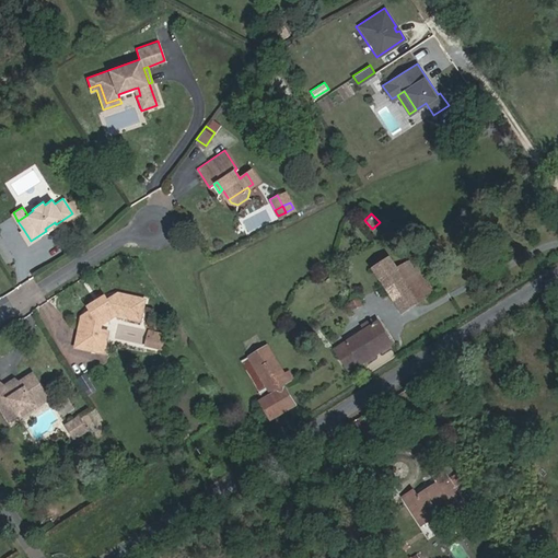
[(56,224),(55,222),(45,229),(46,231),(47,232),(57,225),(56,224)]
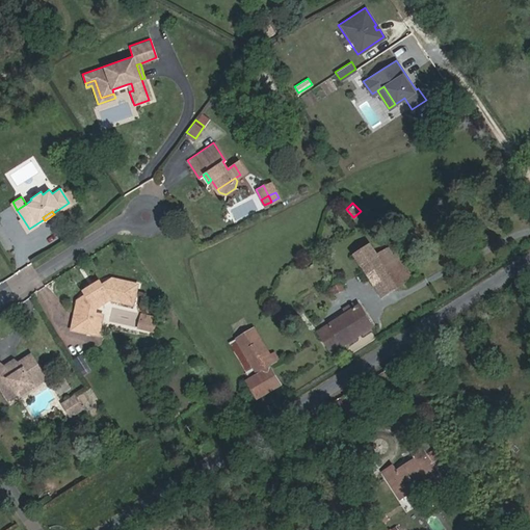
[(29,229),(22,217),(19,219),(26,231),(29,229)]
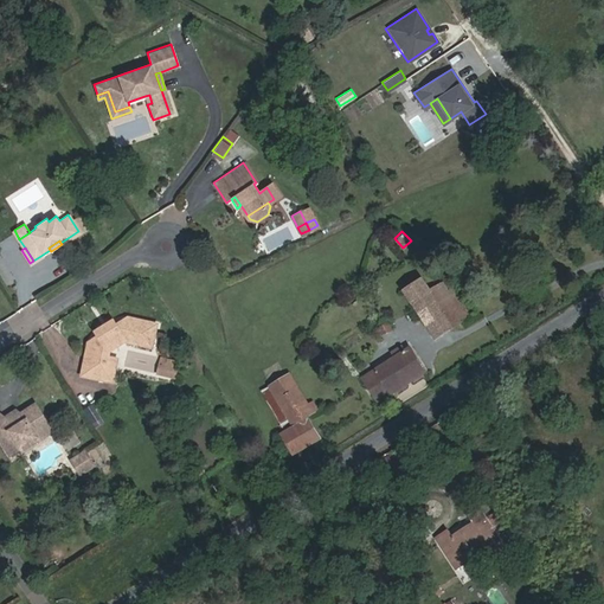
[(467,315),(445,280),(428,289),(421,278),(403,289),(425,325),(442,314),(450,326),(467,315)]
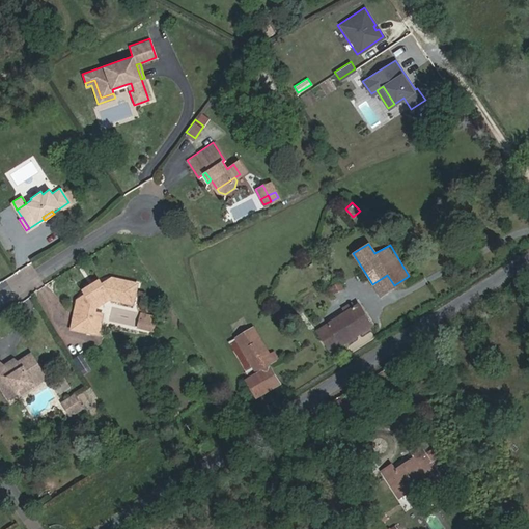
[(380,295),(394,285),(387,275),(372,284),(380,295)]
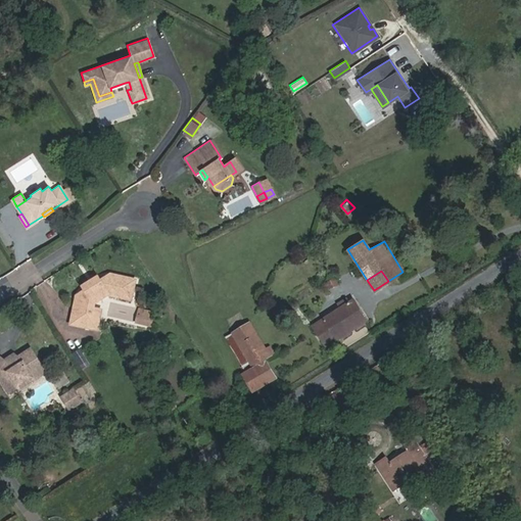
[(87,326),(91,306),(92,301),(106,293),(130,298),(134,278),(108,273),(100,278),(98,275),(81,285),(83,288),(76,293),(69,323),(87,326)]
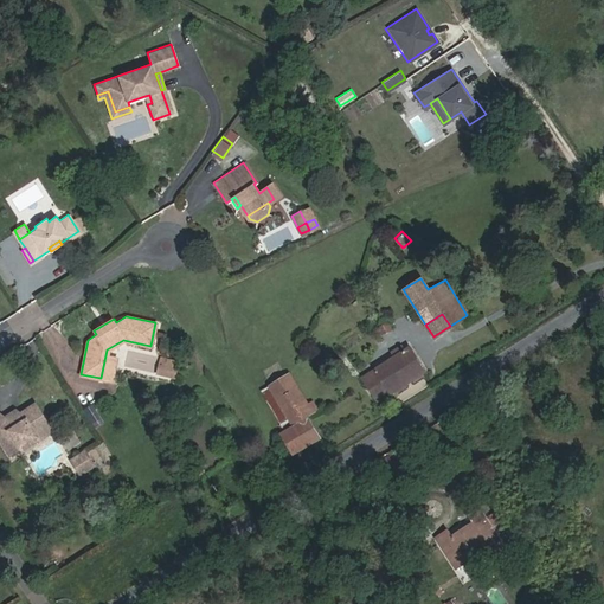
[(390,328),(386,321),(380,323),(385,332),(390,328)]
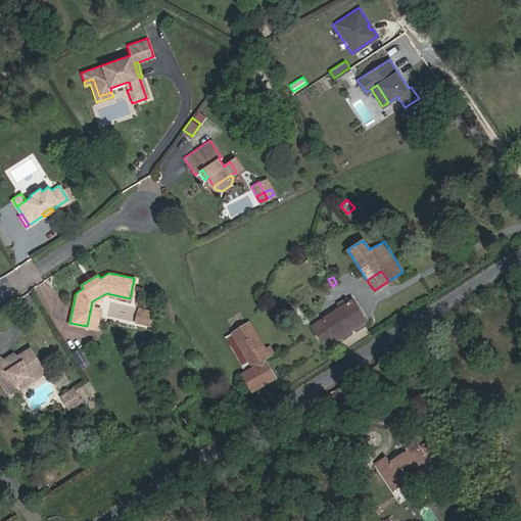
[(332,286),(328,279),(324,281),(327,288),(332,286)]
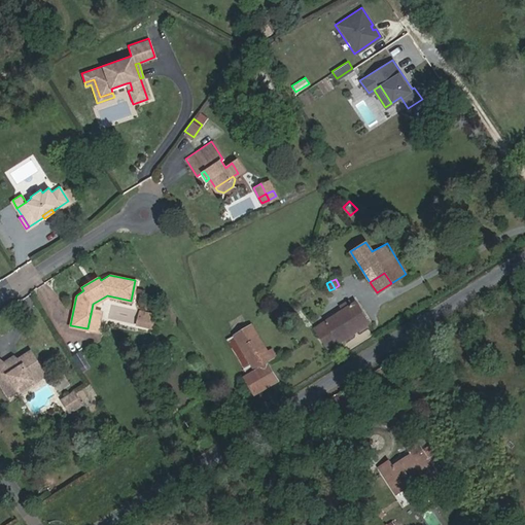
[(327,348),(368,321),(354,301),(350,304),(347,300),(339,305),(342,309),(314,326),(327,348)]
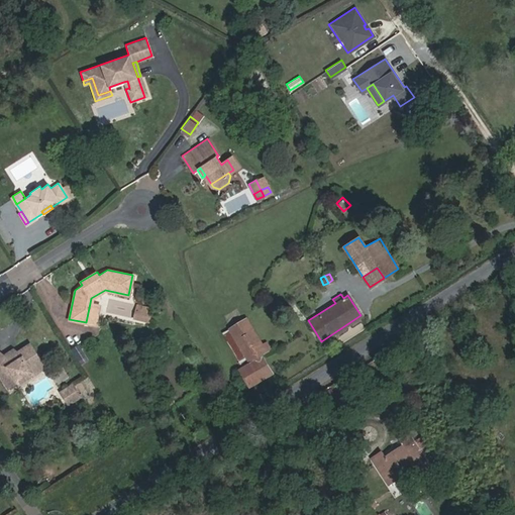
[(94,324),(98,304),(90,303),(86,322),(94,324)]
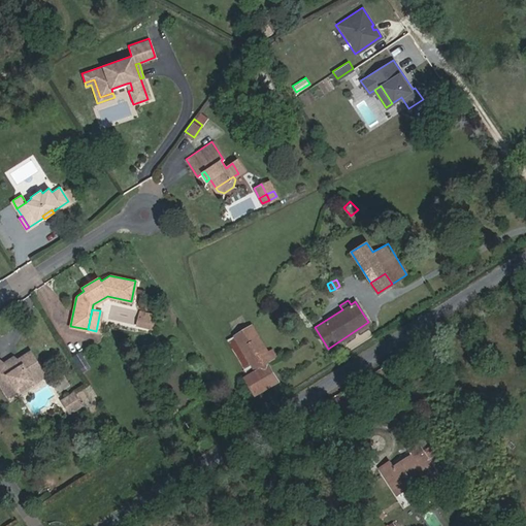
[(151,327),(153,319),(137,316),(135,324),(151,327)]
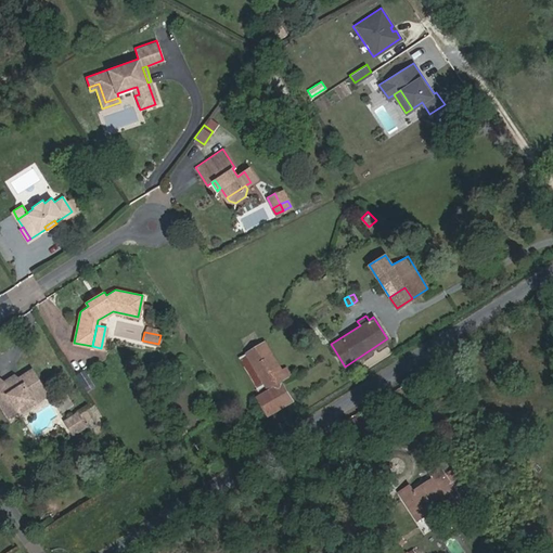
[(288,373),(284,367),(280,370),(264,341),(245,351),(261,378),(254,384),(251,385),(256,396),(267,388),(266,387),(278,380),(288,373)]
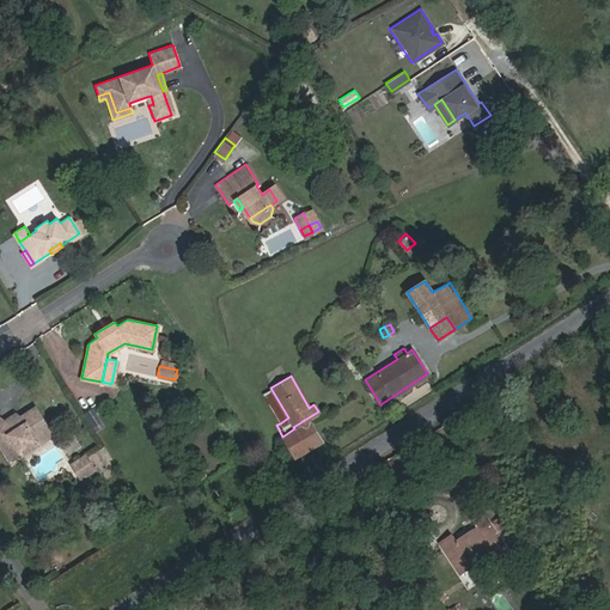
[(288,418),(270,388),(262,392),(280,424),(288,418)]
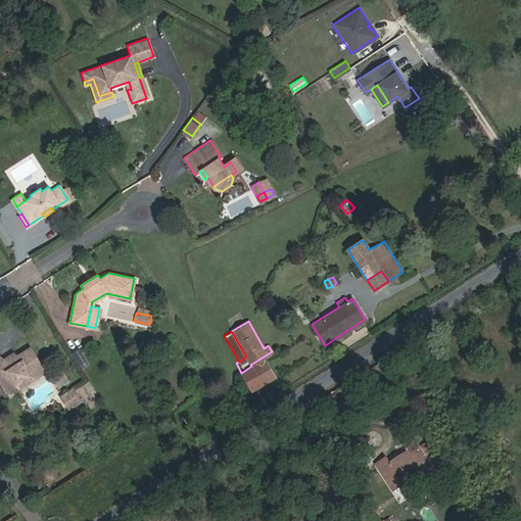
[(33,377),(29,371),(40,363),(30,347),(14,357),(10,353),(3,360),(0,358),(0,380),(7,391),(16,385),(17,387),(33,377)]
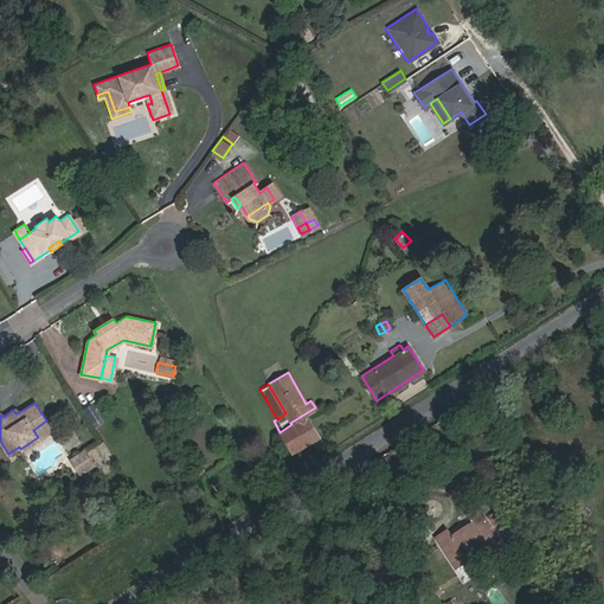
[(317,436),(303,415),(290,423),(291,424),(280,432),(291,451),(317,436)]
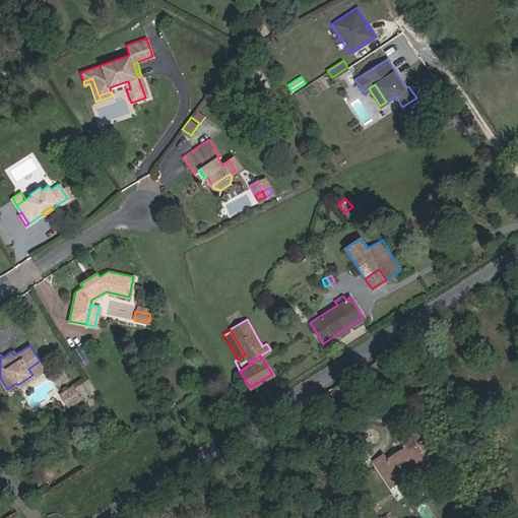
[(33,375),(44,368),(40,361),(28,369),(33,375)]
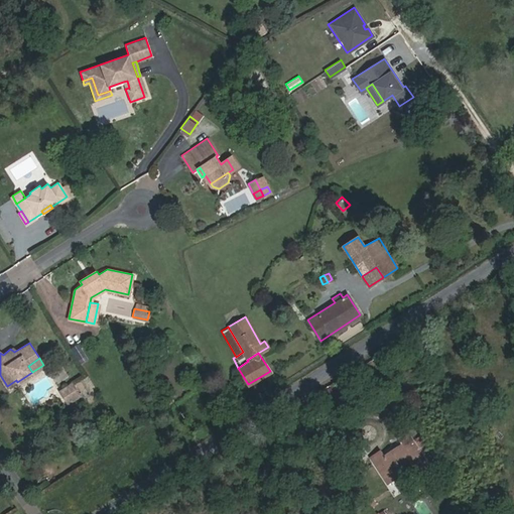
[(78,395),(71,383),(59,390),(67,402),(78,395)]
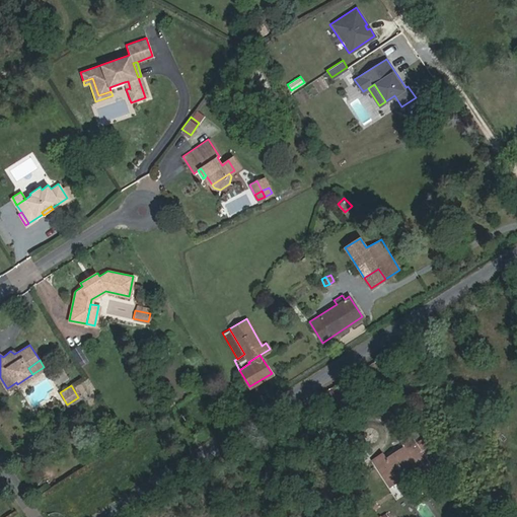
[(382,459),(391,473),(405,464),(409,470),(417,465),(425,478),(434,472),(409,433),(399,439),(403,445),(382,459)]
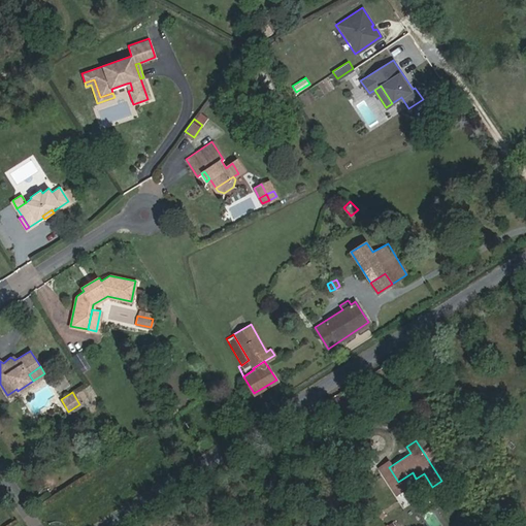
[(383,470),(395,492),(416,479),(413,472),(398,482),(389,467),(383,470)]
